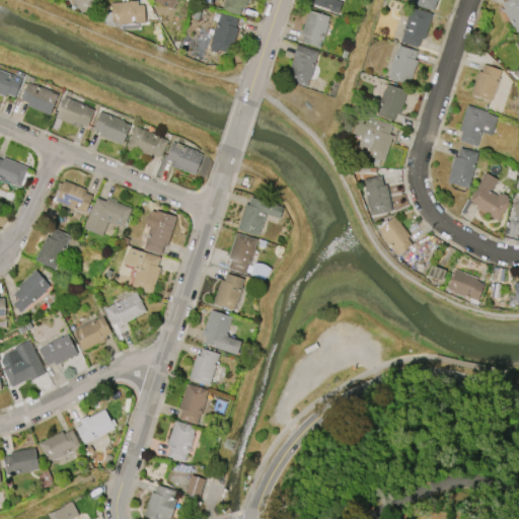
[(99,0),(100,1),(81,12),(78,7),(77,8),(74,3),(64,2),(63,0),(99,0)]
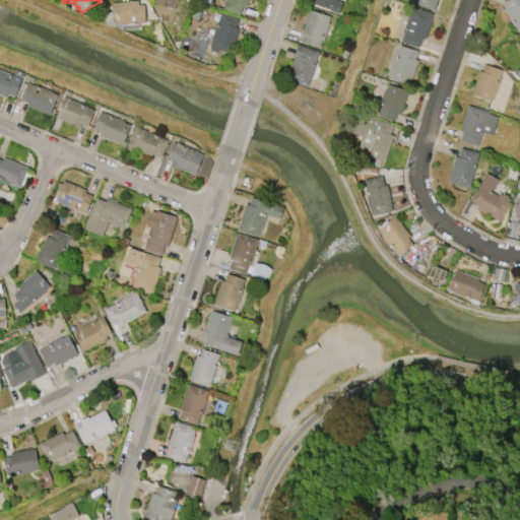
[(111,3),(128,2),(128,1),(137,0),(137,5),(142,5),(144,7),(144,22),(119,24),(119,22),(112,22),(111,3)]
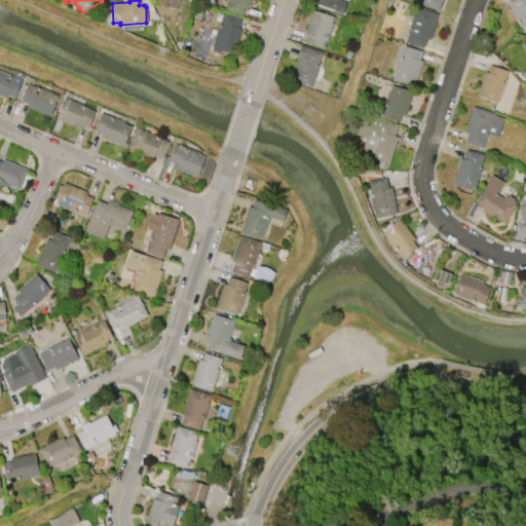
[(179,0),(176,9),(154,1),(154,0),(179,0)]
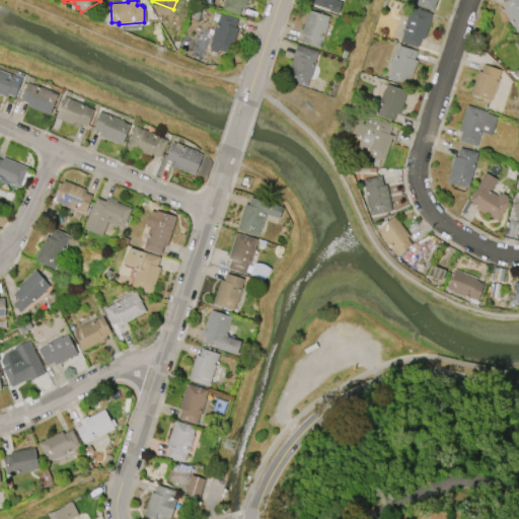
[(247,0),(245,7),(251,9),(248,18),(222,10),(225,0),(247,0)]
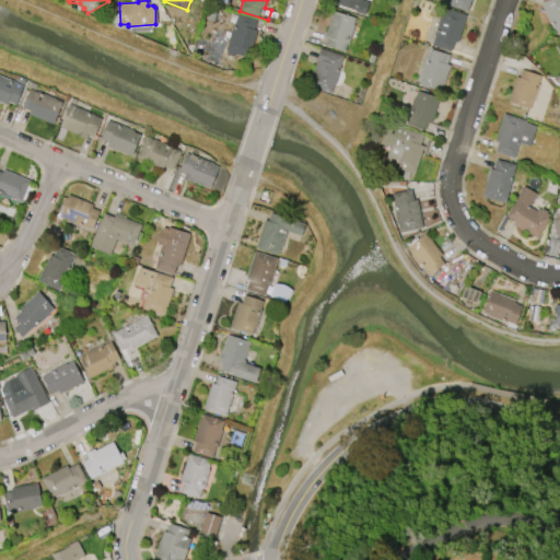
[(365,15),(356,11),(356,10),(336,3),(337,0),(362,0),(370,2),(365,15)]
